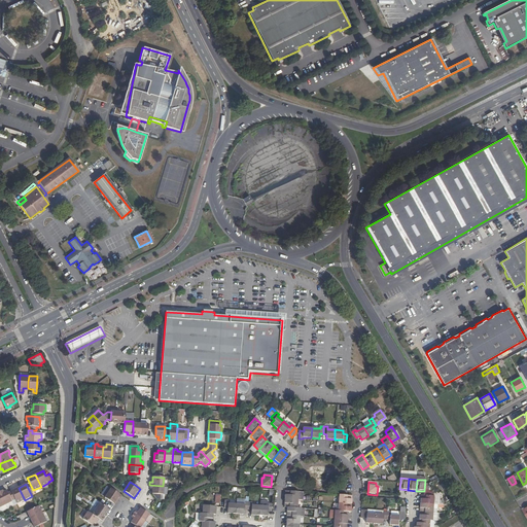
[(163,495),(163,486),(149,485),(149,489),(151,489),(151,494),(163,495)]
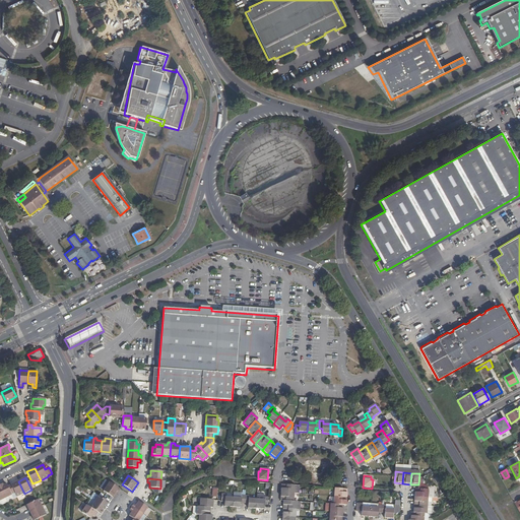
[(16,497),(24,494),(18,481),(10,484),(14,493),(16,497)]
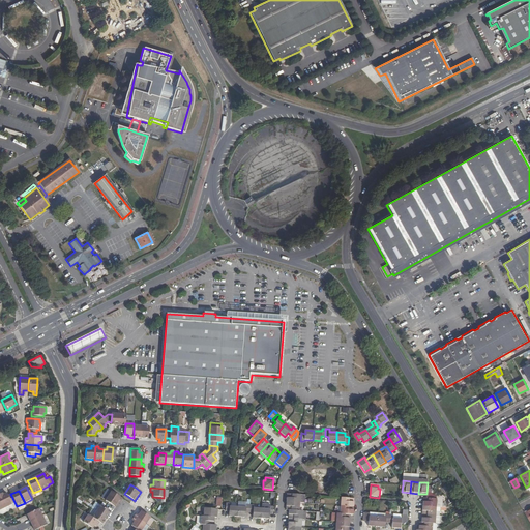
[(106,501),(109,503),(116,508),(122,499),(111,492),(106,501)]
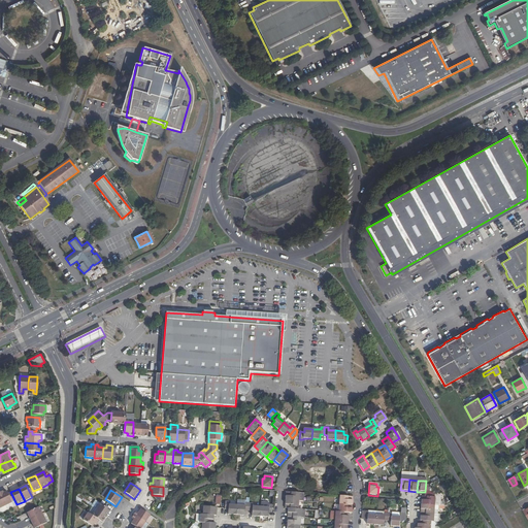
[(11,502),(14,500),(10,492),(7,494),(6,491),(2,493),(2,492),(0,492),(0,496),(5,506),(11,502)]
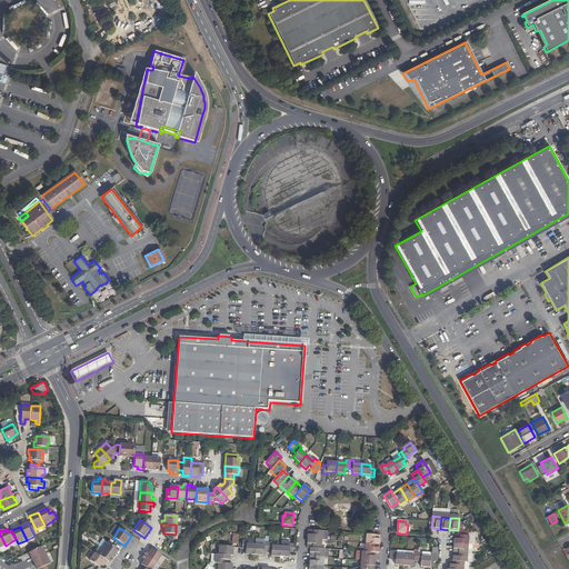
[(322,540),(322,531),(308,530),(308,539),(322,540)]
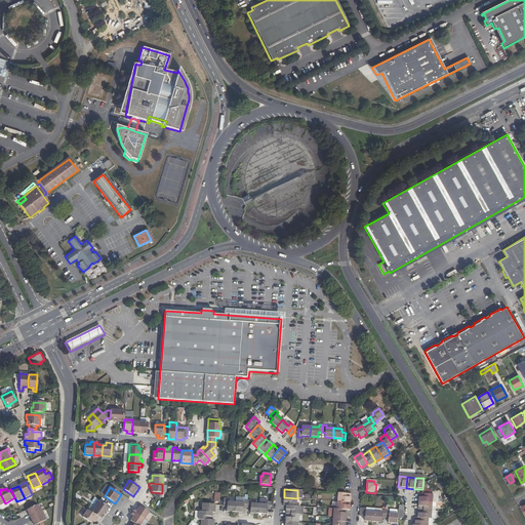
[(338,493),(337,501),(351,502),(351,494),(338,493)]
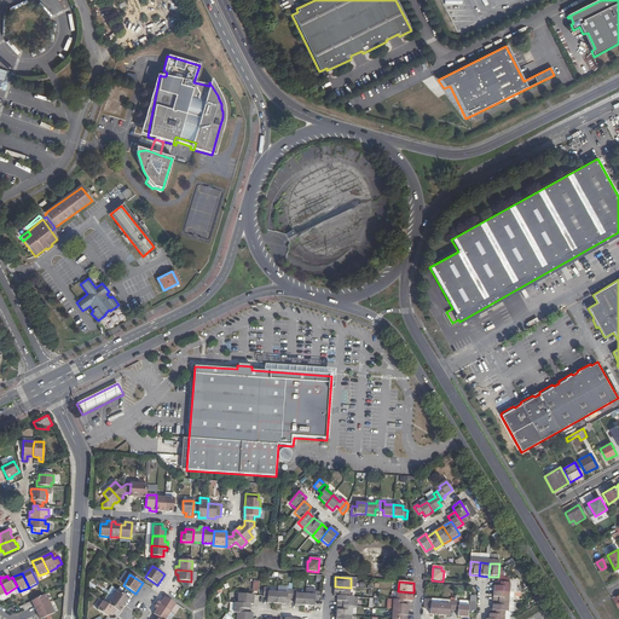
[(515,594),(515,584),(495,583),(493,593),(509,594),(514,594),(515,594)]
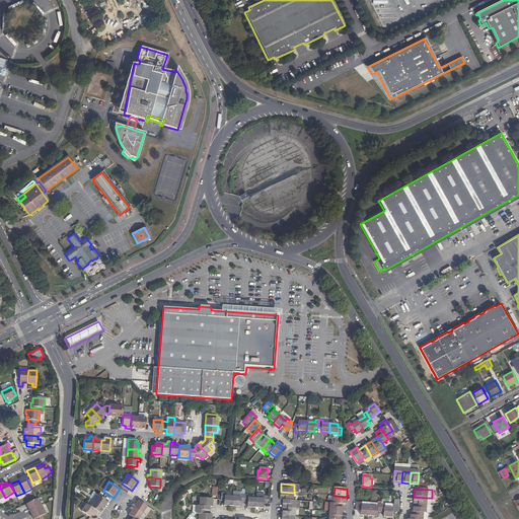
[(293,501),(294,493),(281,492),(280,500),(284,501),(293,501)]
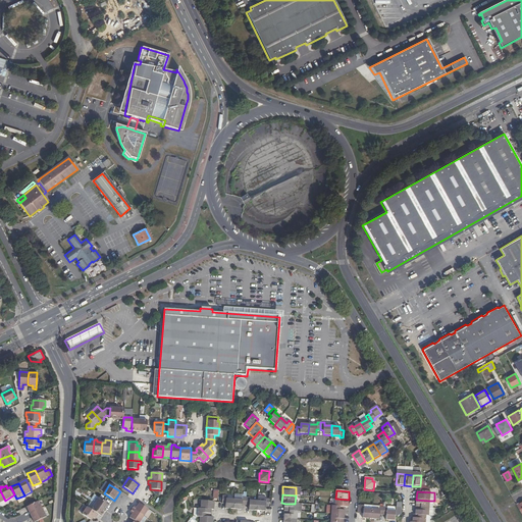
[(223,496),(222,502),(222,504),(225,504),(225,508),(233,509),(235,500),(226,499),(226,497),(223,496)]
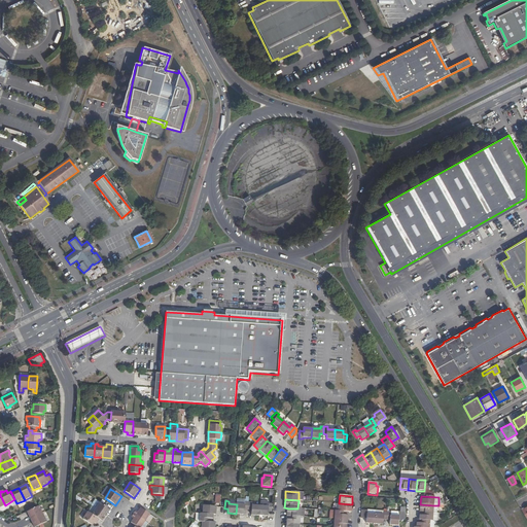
[(100,502),(96,508),(106,515),(110,510),(104,505),(100,502)]
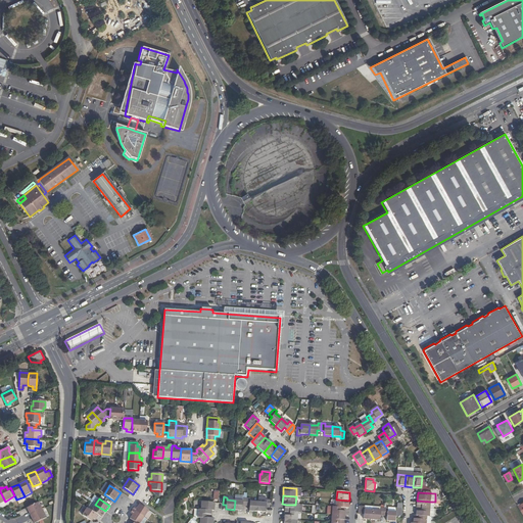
[(243,502),(235,501),(234,510),(242,511),(242,506),(246,507),(247,498),(243,498),(243,502)]
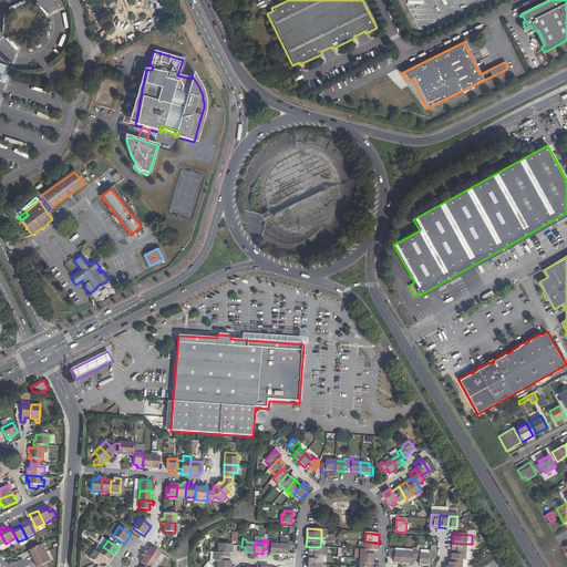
[(271,540),(268,540),(267,549),(270,549),(270,554),(279,555),(280,545),(271,544),(271,540)]
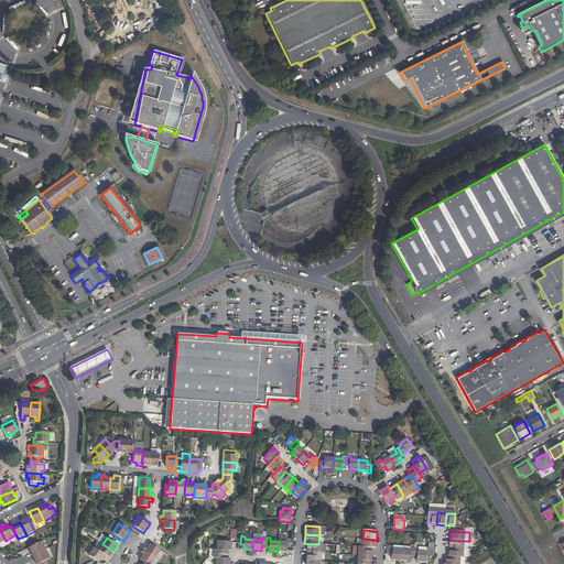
[(362,539),(362,548),(372,549),(376,549),(377,540),(362,539)]
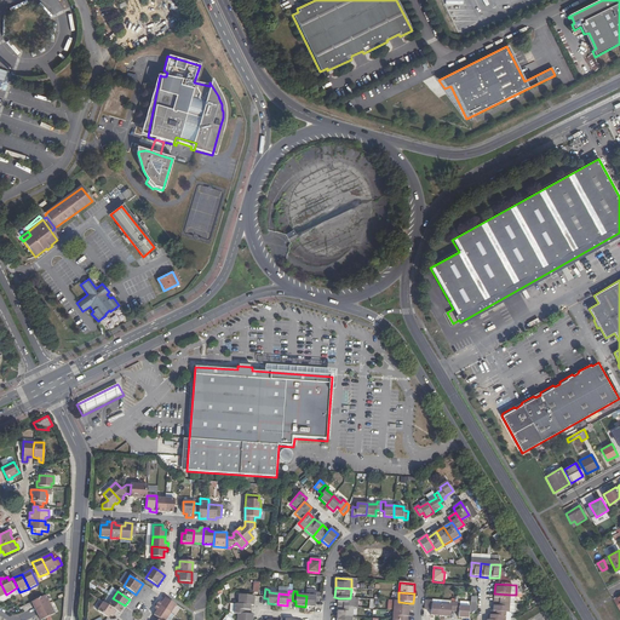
[(316,596),(306,596),(305,607),(315,607),(315,602),(320,602),(320,593),(316,593),(316,596)]
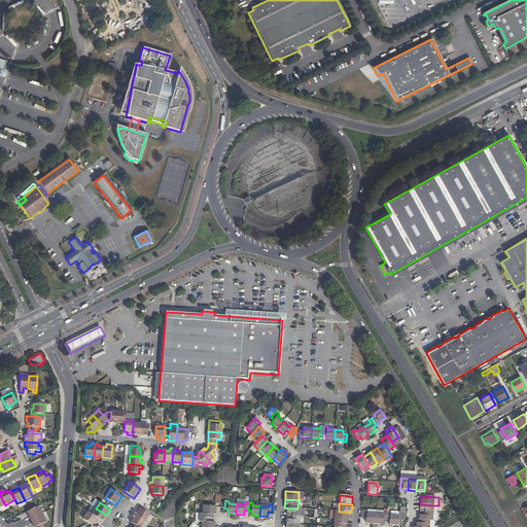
[(433,505),(420,504),(420,513),(432,513),(433,505)]
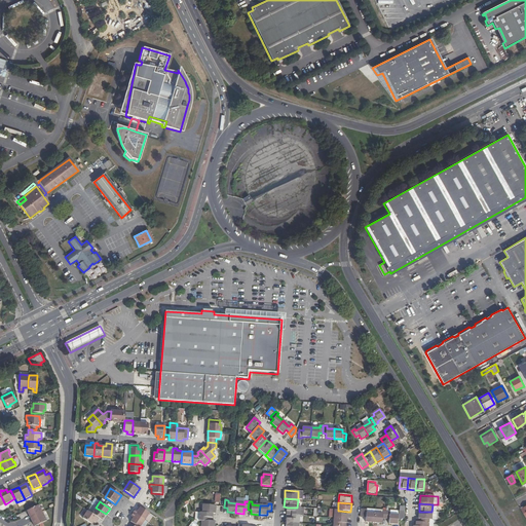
[(203,504),(202,513),(213,514),(215,514),(216,505),(203,504)]
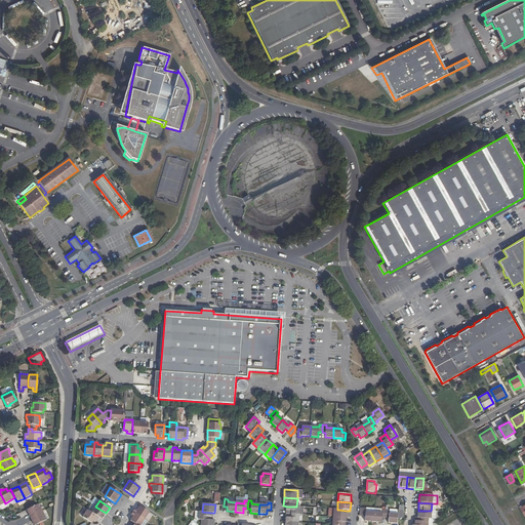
[(42,513),(38,505),(38,506),(30,509),(26,511),(28,515),(30,519),(42,513)]
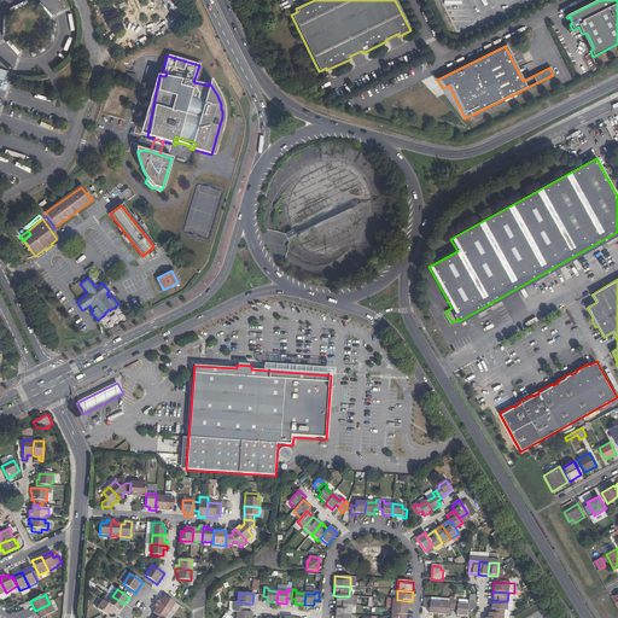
[(98,596),(92,605),(97,608),(103,600),(98,596)]
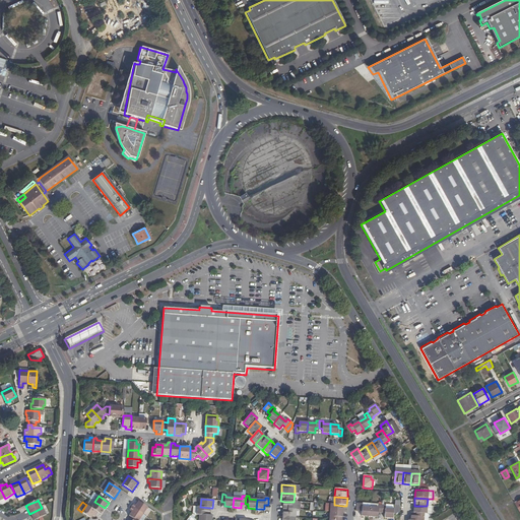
[(94,502),(90,508),(98,513),(101,514),(105,508),(94,502)]
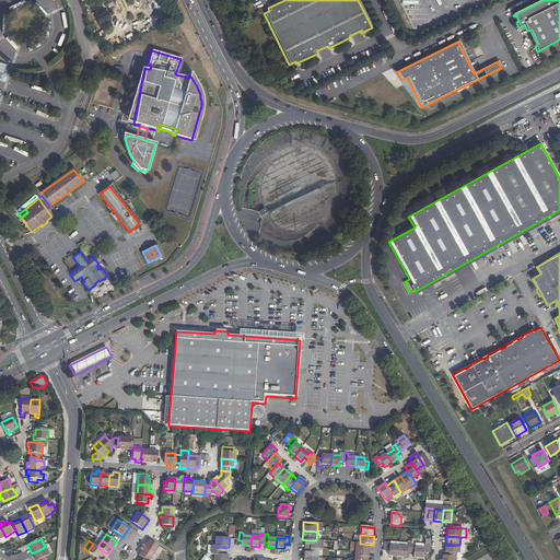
[(153,555),(159,547),(149,540),(147,545),(143,543),(141,546),(153,555)]
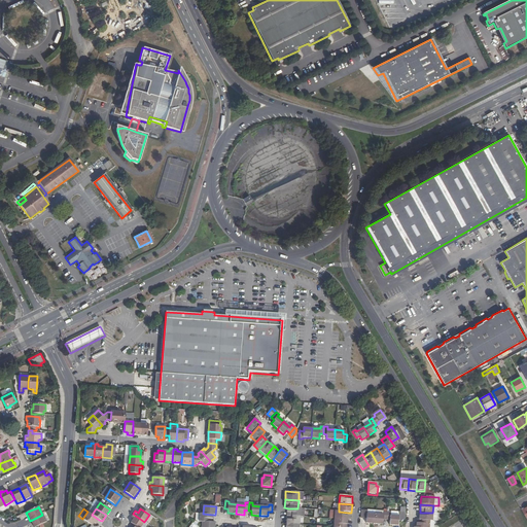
[(300,517),(301,508),(297,508),(288,508),(287,516),(300,517)]
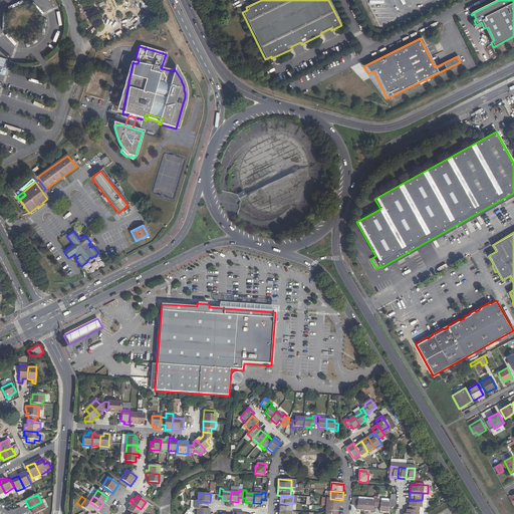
[(354,498),(354,506),(357,506),(357,511),(365,511),(366,502),(358,502),(358,499),(354,498)]
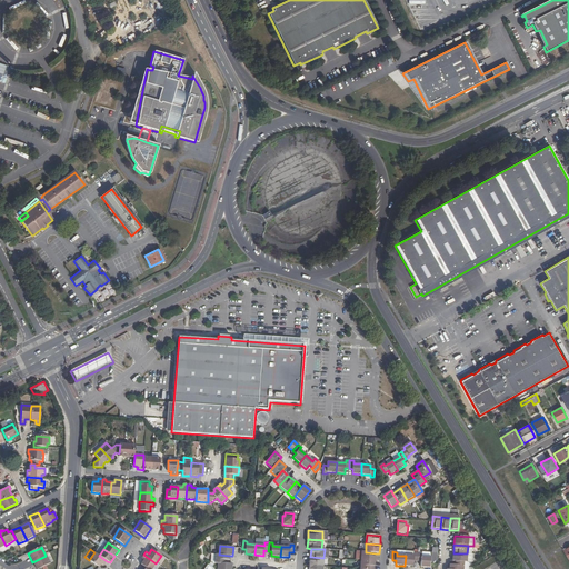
[(89,560),(99,567),(101,565),(103,566),(107,561),(99,556),(95,552),(89,560)]
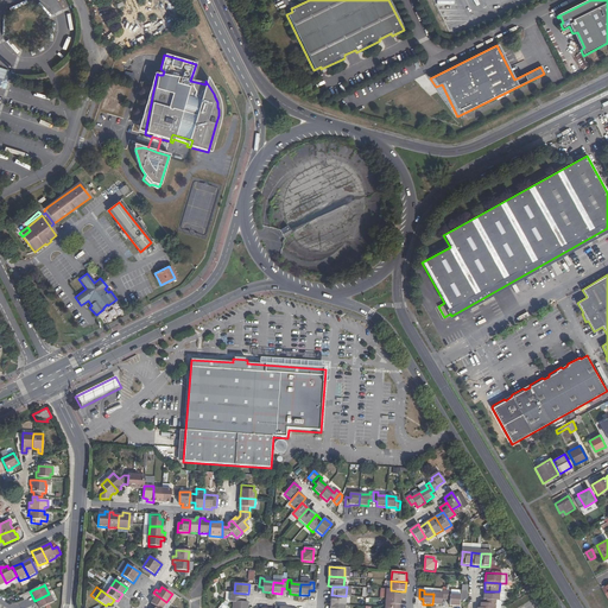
[(386,590),(386,599),(400,600),(401,591),(391,590),(386,590)]
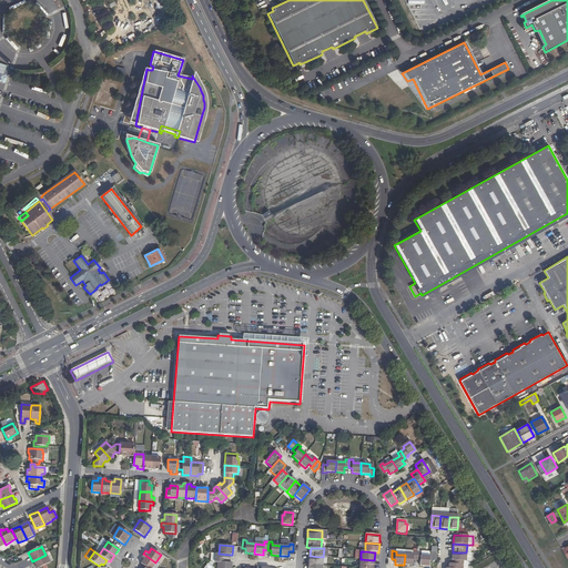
[(413,556),(405,555),(404,565),(413,566),(413,561),(416,561),(417,553),(413,553),(413,556)]
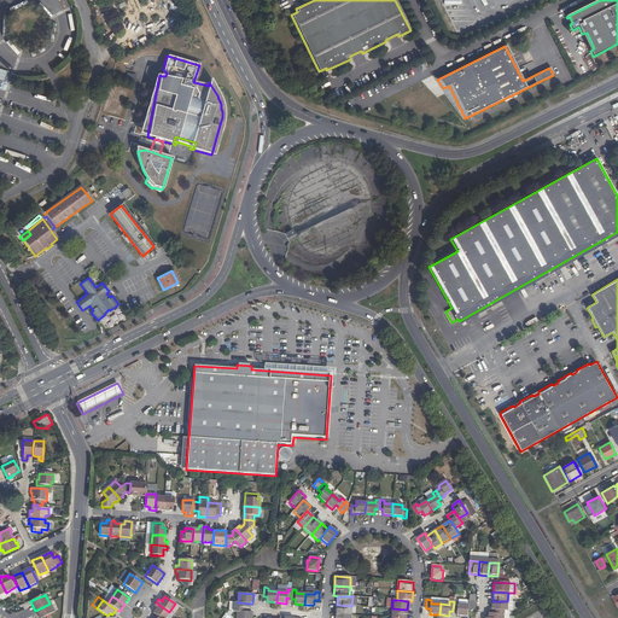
[(459,601),(454,601),(453,611),(458,611),(458,617),(467,617),(467,612),(468,606),(459,605),(459,601)]
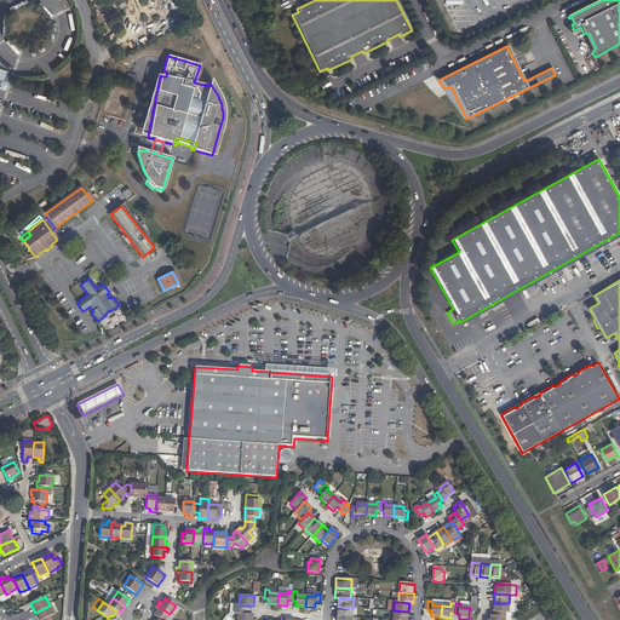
[(509,613),(509,603),(494,603),(493,612),(505,613),(509,613)]
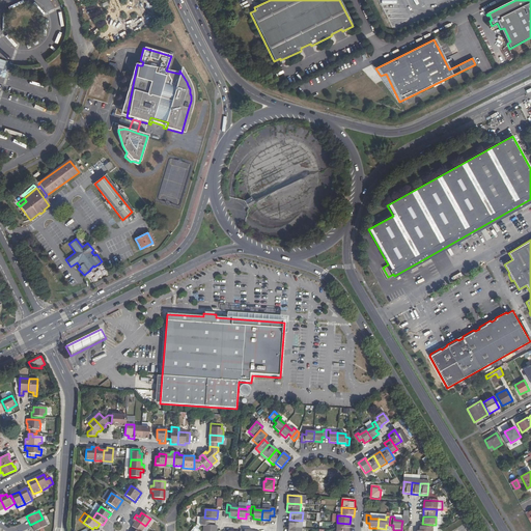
[(137,530),(141,530),(145,526),(134,518),(132,521),(135,523),(132,527),(136,530),(137,530)]
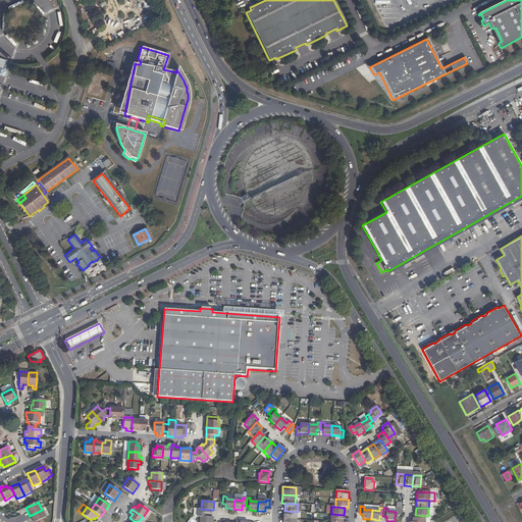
[(199,509),(198,516),(200,517),(210,517),(211,510),(201,509),(199,509)]
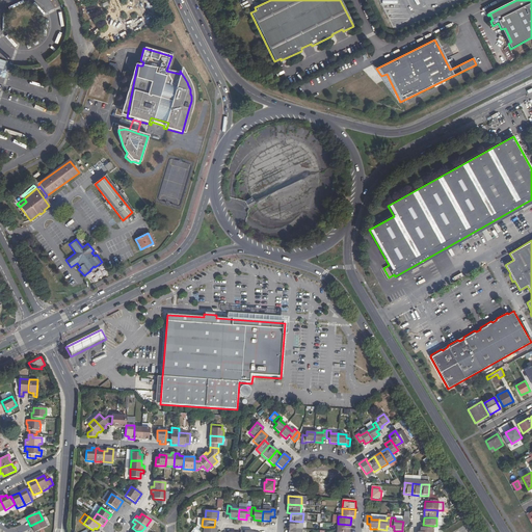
[(36,531),(46,528),(43,520),(30,526),(32,531),(36,531)]
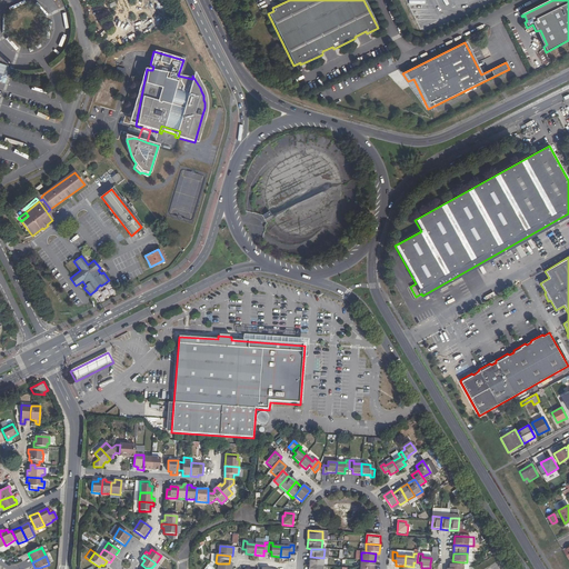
[(323,567),(323,558),(310,557),(310,566),(323,567)]
